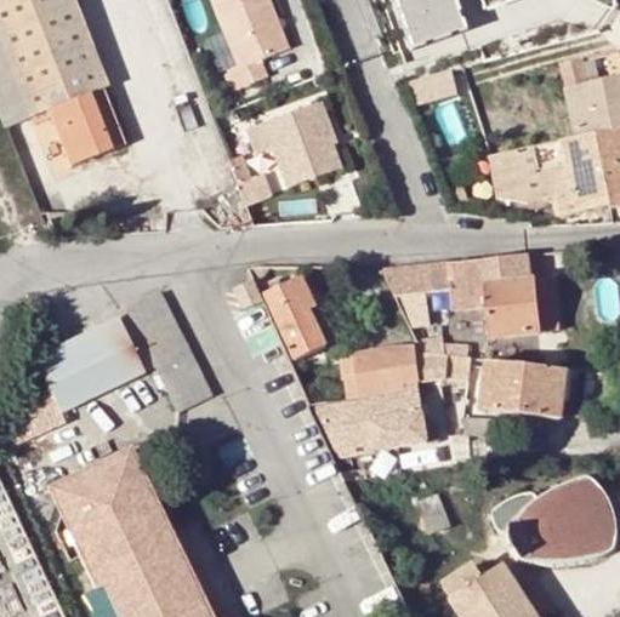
[(0,0),(0,80),(16,119),(49,107),(90,91),(103,87),(107,85),(74,0),(0,0)]
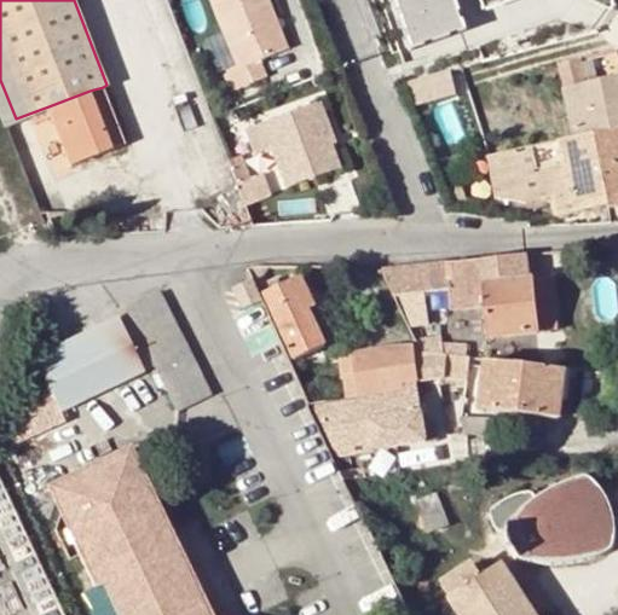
[(212,0),(223,27),(236,62),(227,65),(224,67),(232,88),(266,75),(260,58),(287,46),(282,30),(292,25),(286,11),(276,15),(269,0),(212,0)]
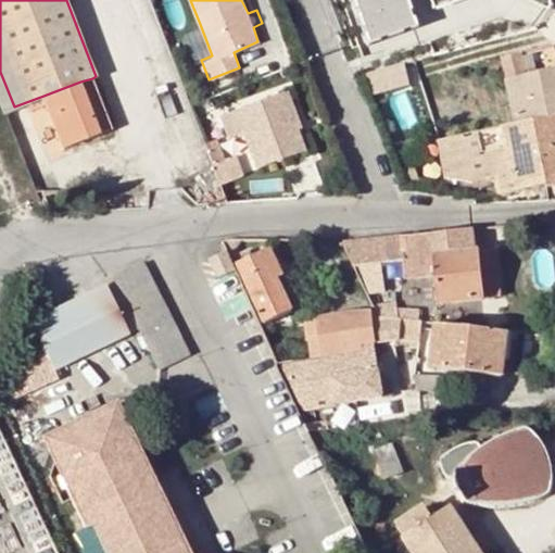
[(355,0),(371,44),(419,26),(410,0),(355,0)]
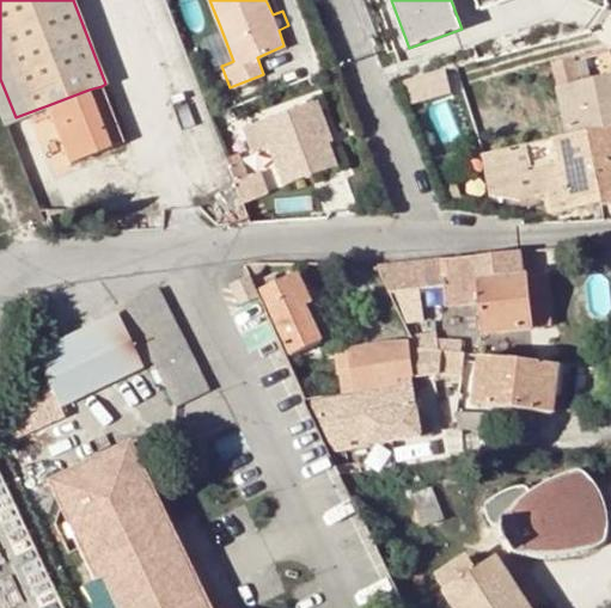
[(233,61),(220,26),(211,30),(225,65),(233,61)]
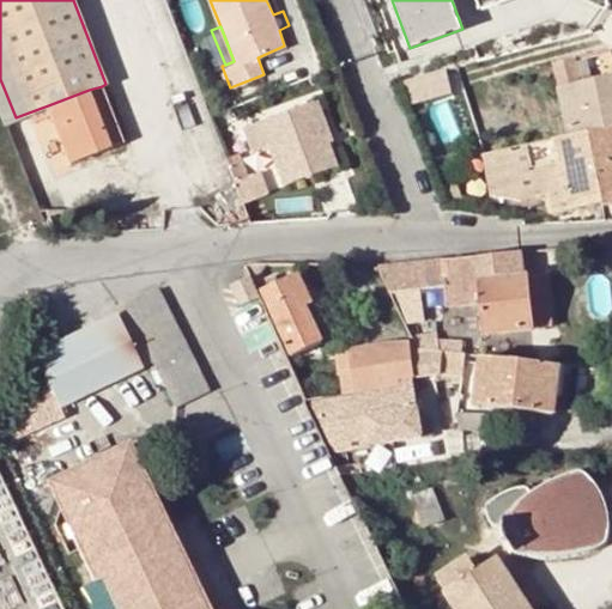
[(191,42),(182,46),(187,58),(195,54),(191,42)]
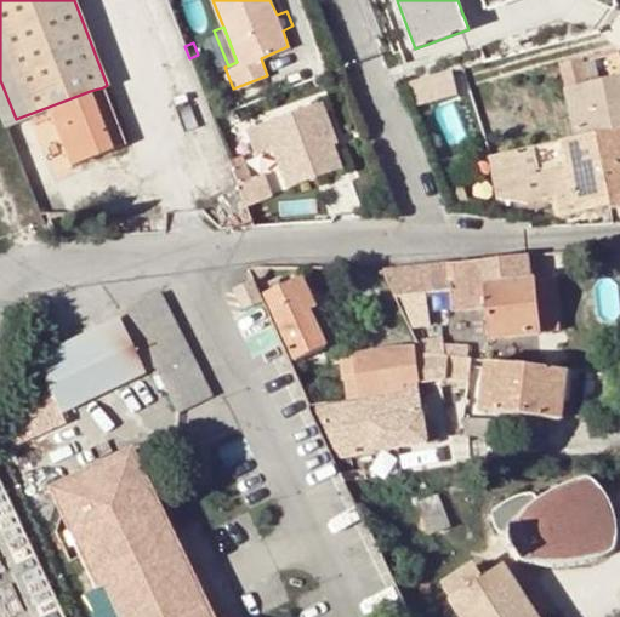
[(523,178),(527,203),(556,198),(558,215),(619,204),(619,51),(546,67),(550,83),(564,80),(578,140),(558,142),(561,167),(547,169),(549,175),(523,178)]
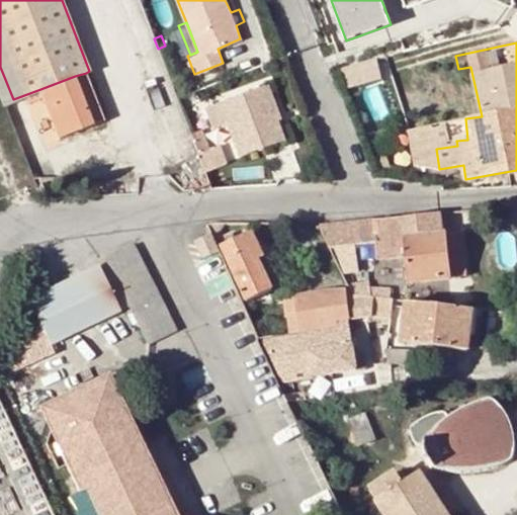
[(348,84),(382,77),(378,57),(344,64),(348,84)]
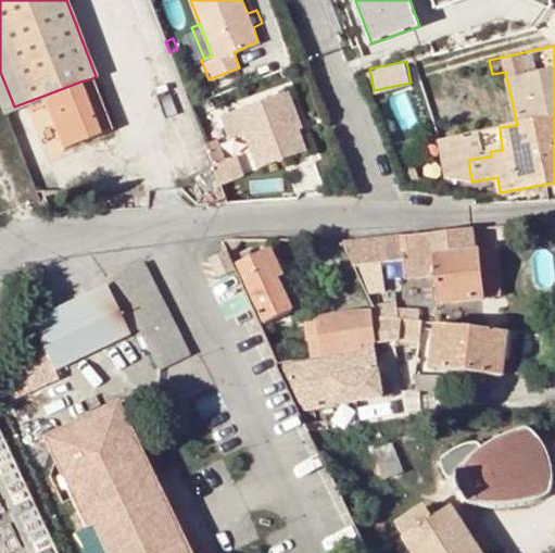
[(80,82),(101,133),(113,128),(92,78),(80,82)]
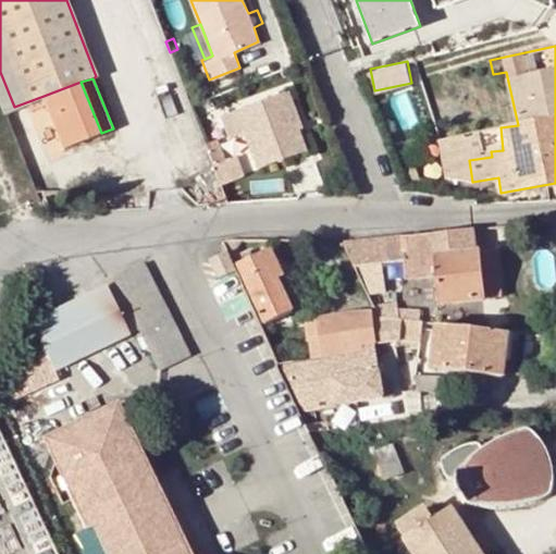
[(81,82),(44,96),(64,147),(101,133),(81,82)]
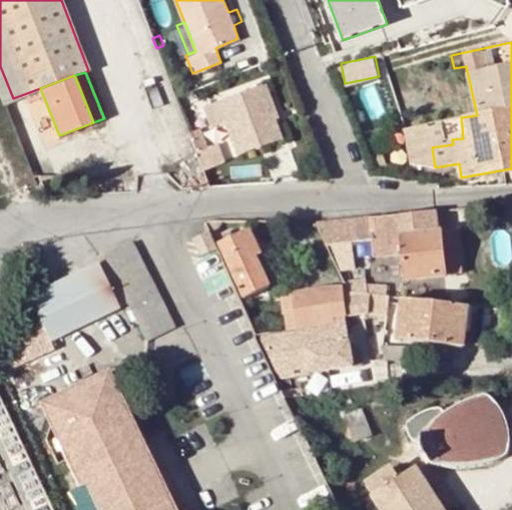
[(266,83),(256,87),(269,121),(275,119),(280,118),(266,83)]
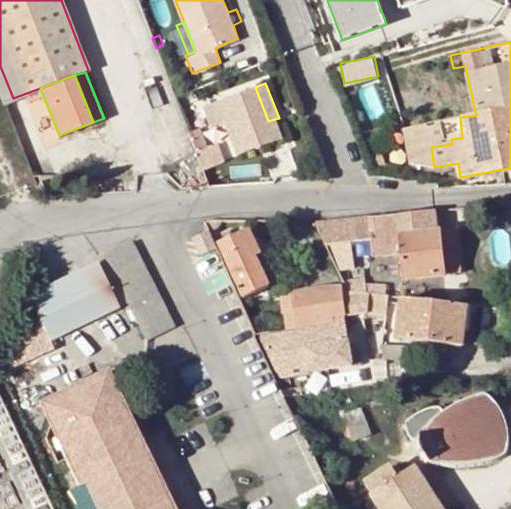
[(255,87),(204,106),(211,125),(225,120),(238,153),(282,137),(274,119),(268,121),(255,87)]
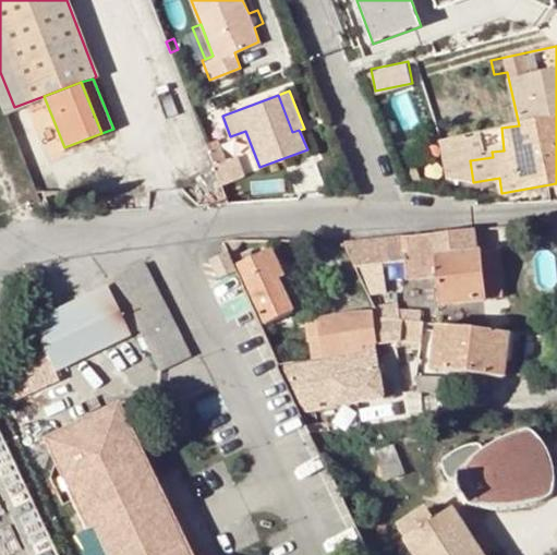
[(448,177),(473,182),(470,160),(465,134),(440,137),(448,177)]
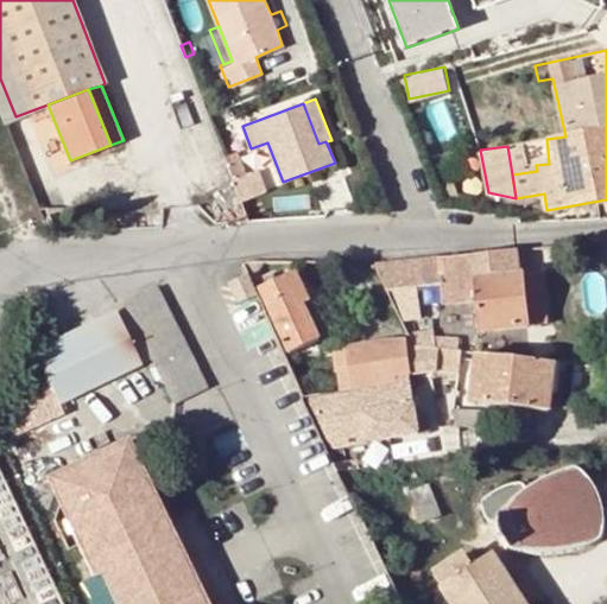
[(234,157),(226,160),(233,178),(246,173),(242,164),(239,165),(234,157)]
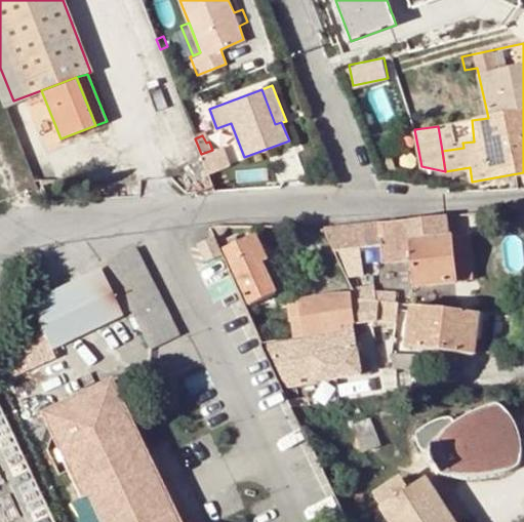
[(212,150),(201,154),(215,189),(238,188),(223,146),(212,150)]
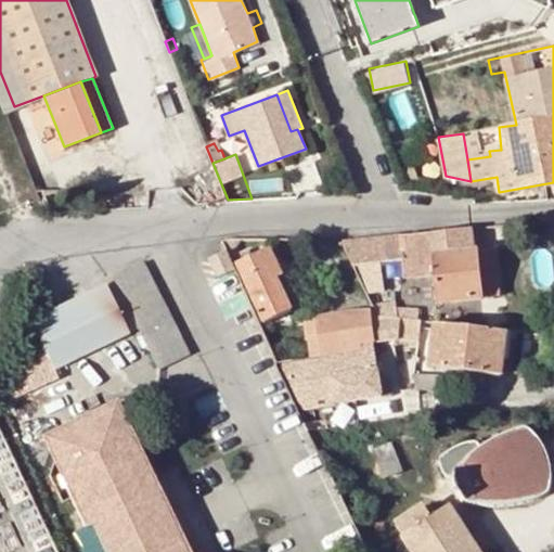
[(424,162),(414,163),(417,182),(426,180),(424,162)]
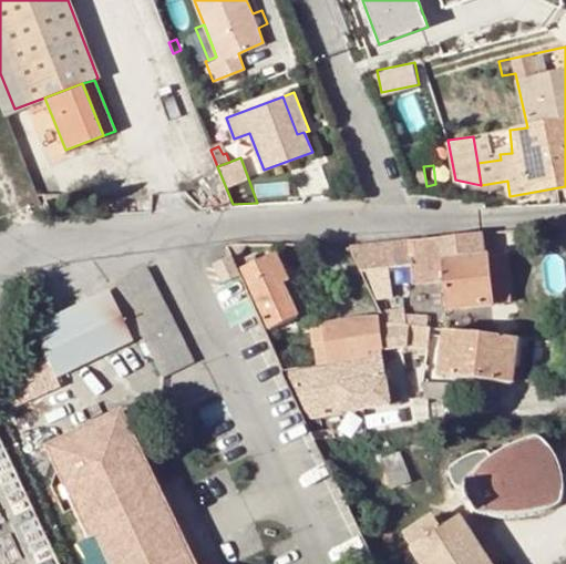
[(351,245),(361,269),(413,264),(414,282),(443,278),(448,308),(462,307),(493,304),(489,255),(489,254),(485,254),(483,236),(483,232),(464,233),(351,245)]
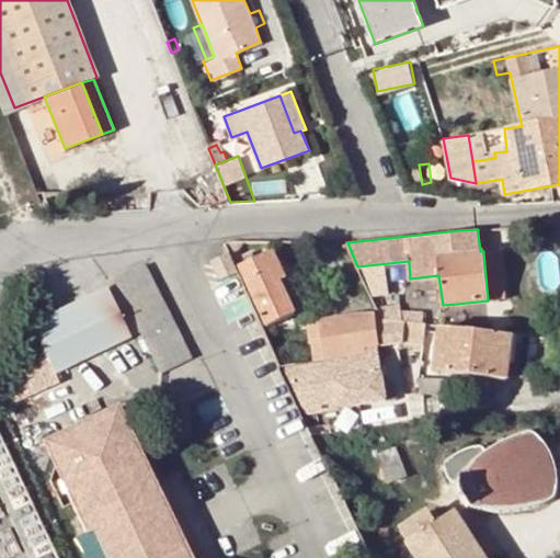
[(480,251),(483,251),(488,250),(486,232),(478,234),(480,251)]
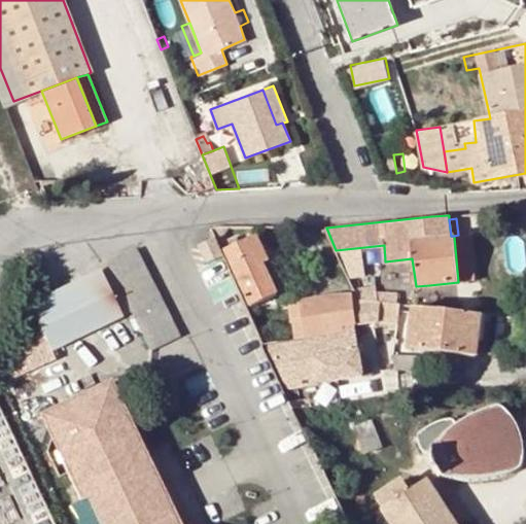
[(257,233),(251,236),(265,265),(271,262),(257,233)]
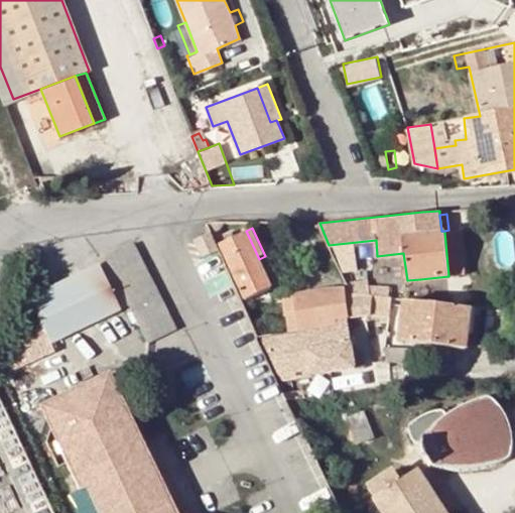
[(211,230),(196,236),(204,254),(219,247),(211,230)]
